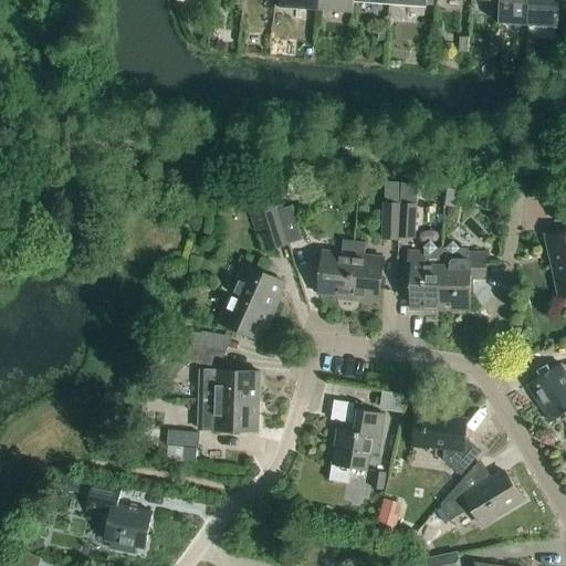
[(265,0),(263,0),(263,11),(272,12),(273,1),(265,0)]
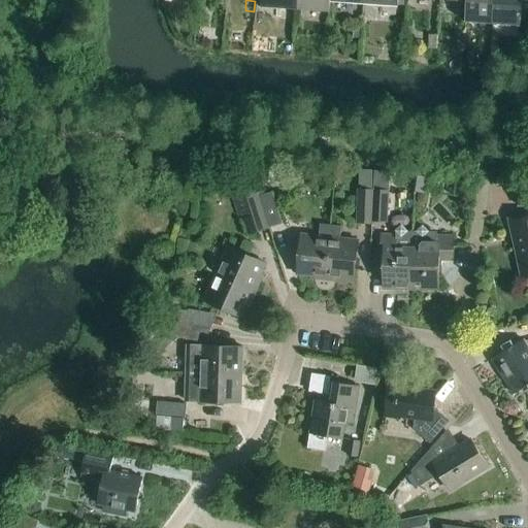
[(295,11),(295,0),(260,0),(260,8),(295,11)]
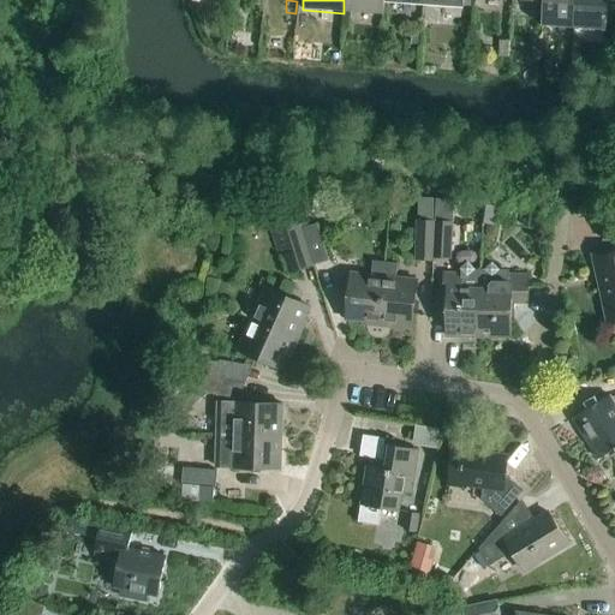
[(344,0),(344,13),(383,16),(384,4),(383,0),(344,0)]
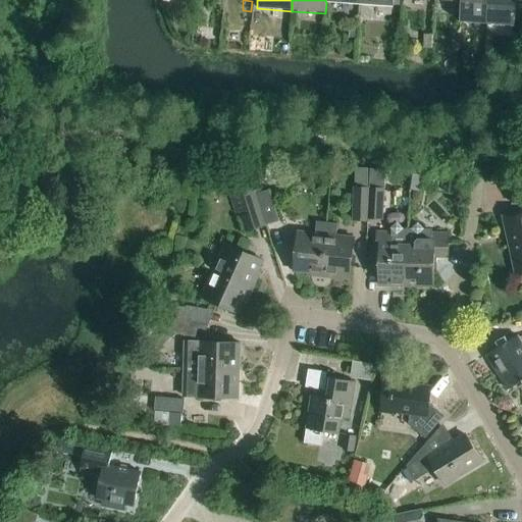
[(359,0),(359,6),(393,8),(393,0),(359,0)]
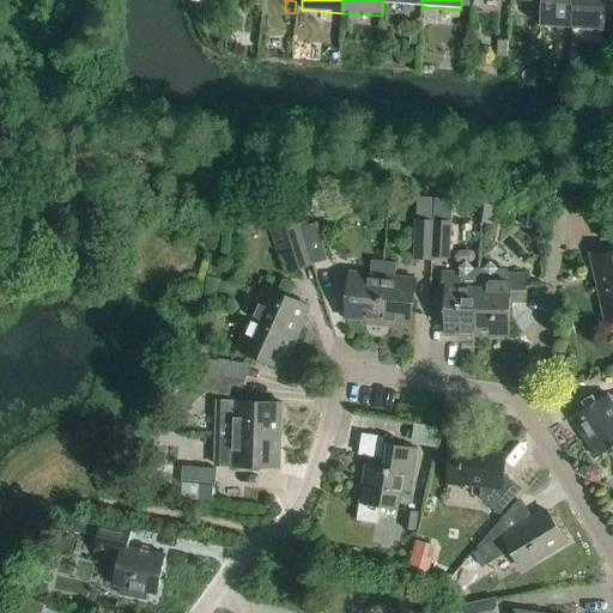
[(541,0),(542,4),(540,28),(572,30),(574,0),(541,0)]
